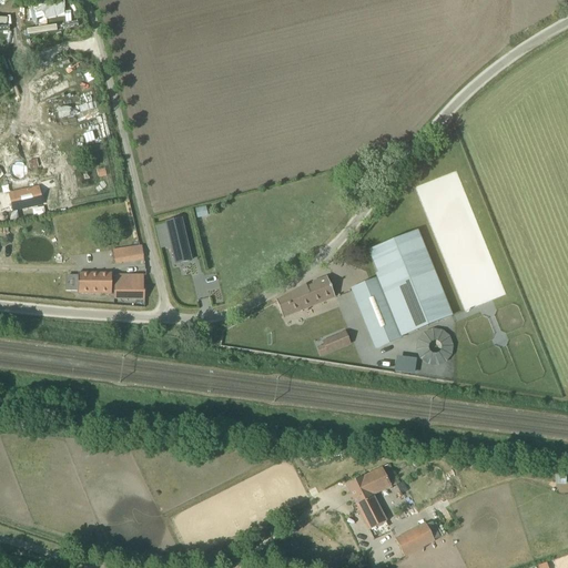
[(36,159),(27,161),(30,170),(38,166),(36,159)]
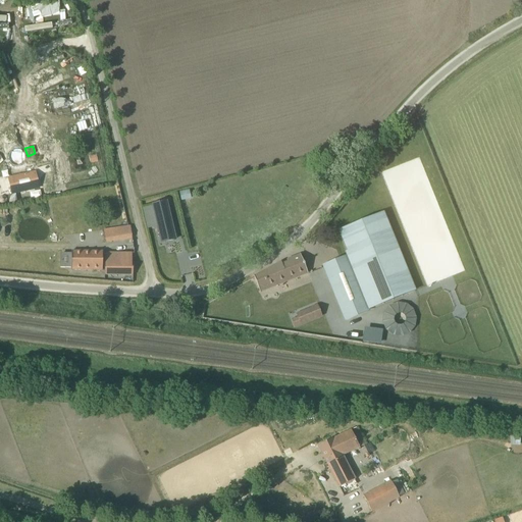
[(90,164),(97,162),(95,154),(88,156),(90,164)]
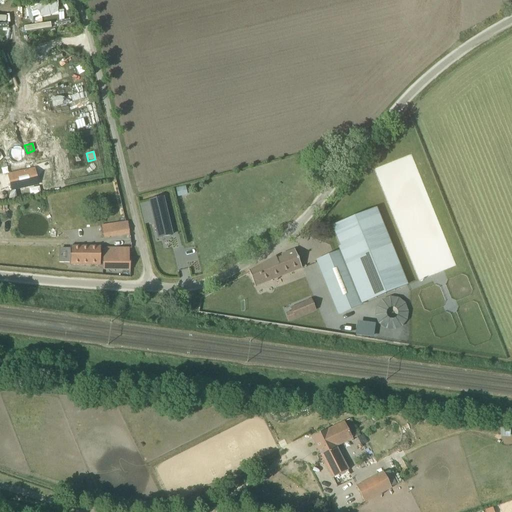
[(38,185),(34,169),(8,175),(12,191),(38,185)]
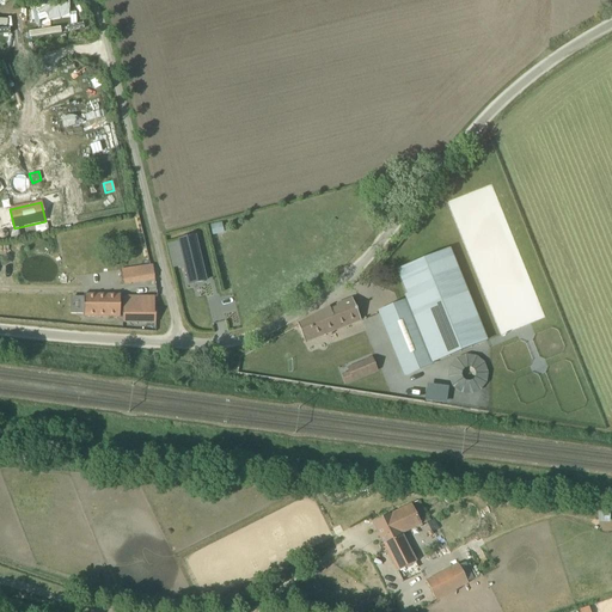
[(189,285),(206,281),(195,237),(178,240),(189,285)]
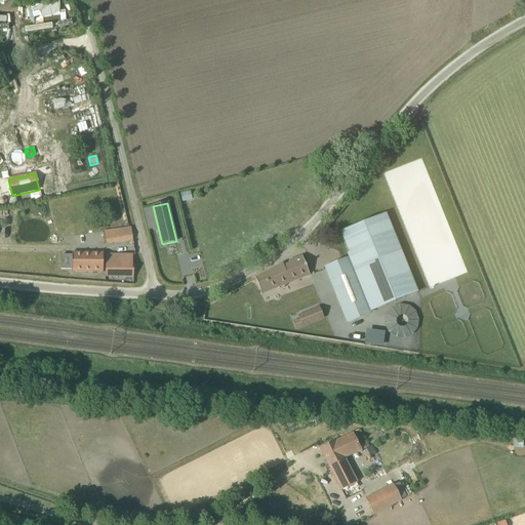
[(133,240),(131,228),(104,232),(106,244),(133,240)]
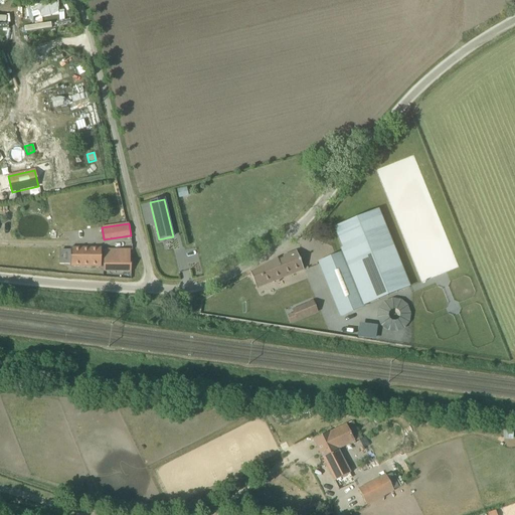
[(102,248),(70,248),(70,267),(101,268),(102,248)]
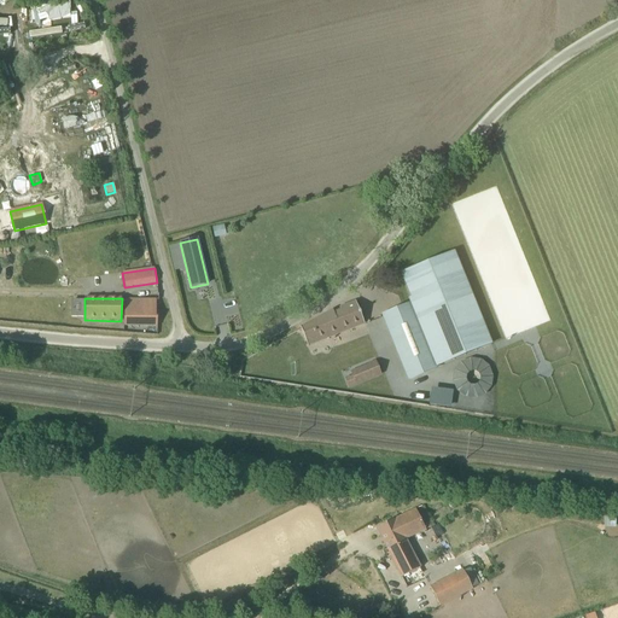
[(156,299),(136,299),(124,299),(123,326),(136,326),(157,327),(157,312),(156,312),(156,299)]
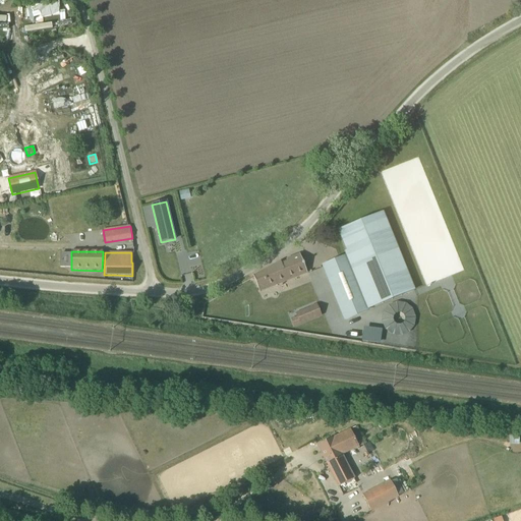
[(281,262),(253,277),(259,292),(307,274),(299,254),(286,259),(287,262),(281,264),(281,262)]
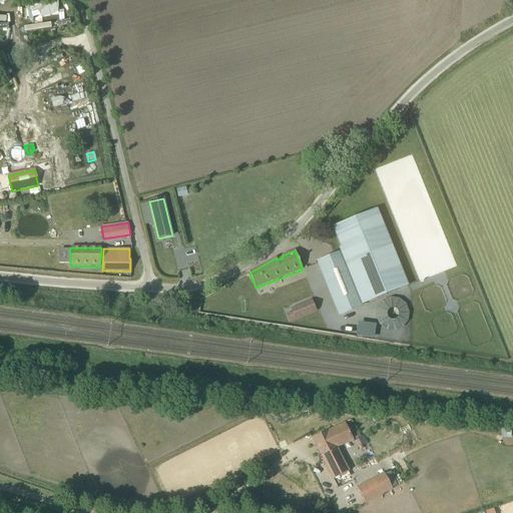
[(319,262),(341,315),(361,307),(339,253),(319,262)]
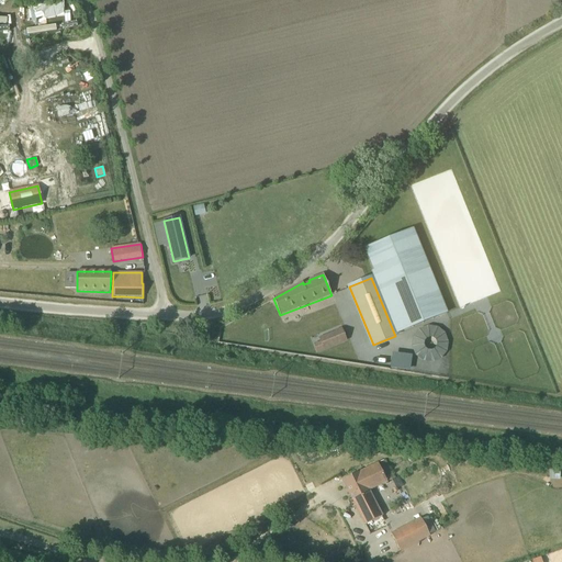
[(322,300),(284,314),(288,322),(325,307),(322,300)]
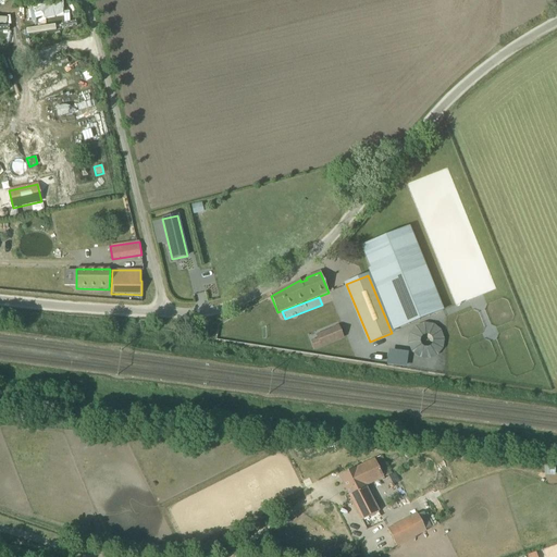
[(408,357),(440,359),(441,325),(410,324),(408,357)]
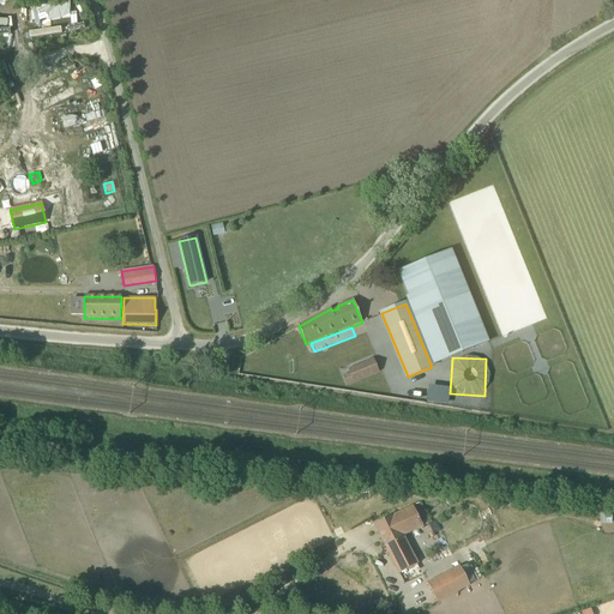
[(366,361),(372,375),(379,373),(373,359),(366,361)]
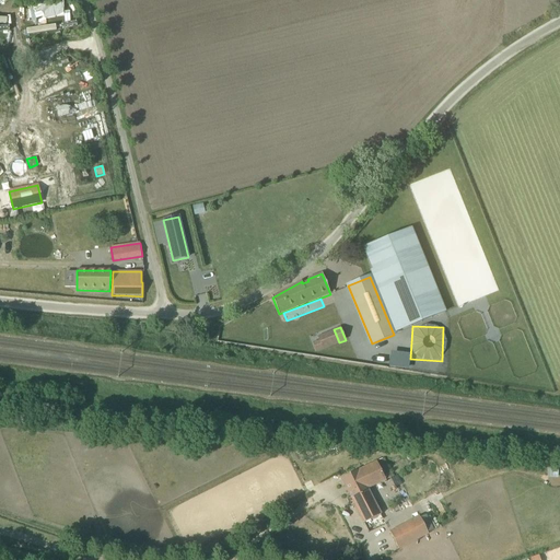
[(381,515),(368,489),(393,477),(384,458),(340,479),(363,523),(368,531),(383,524),(378,516),(381,515)]
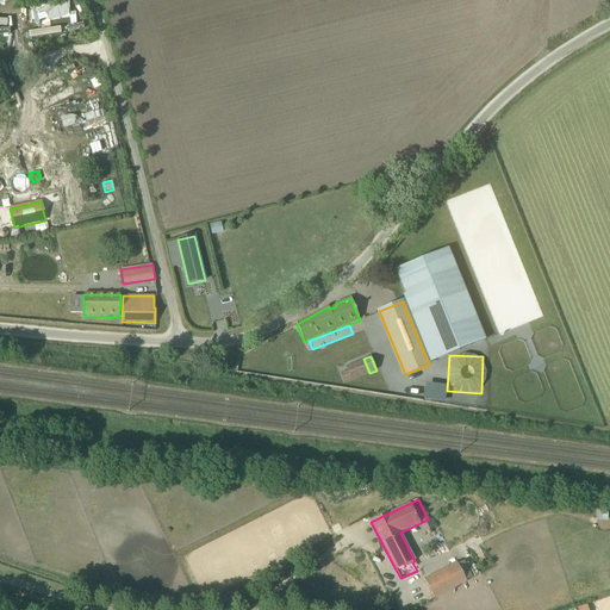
[(434,598),(466,583),(456,564),(424,580),(434,598)]
